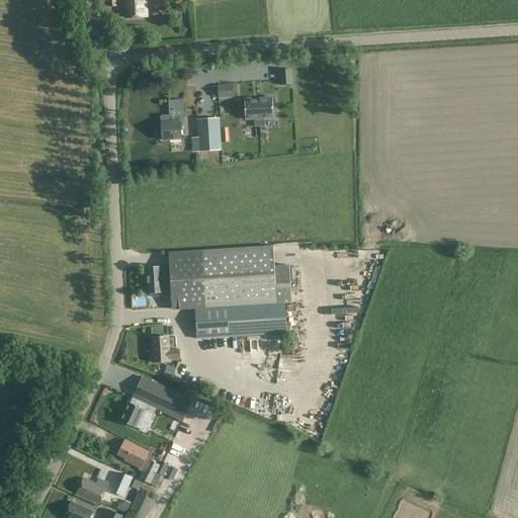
[(146,0),(124,0),(125,18),(148,17),(146,0)]
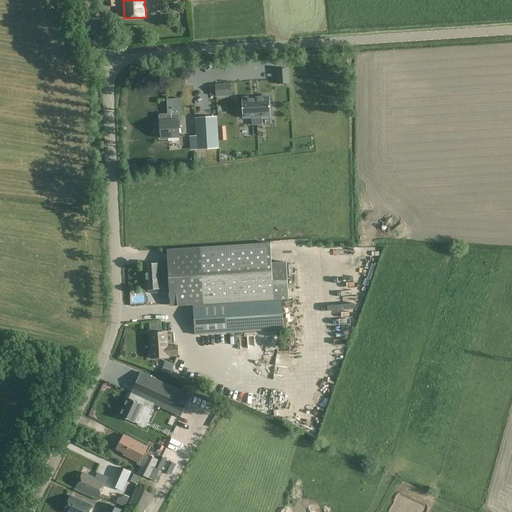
[(277,84),(290,83),(289,69),(276,70),(277,84)]
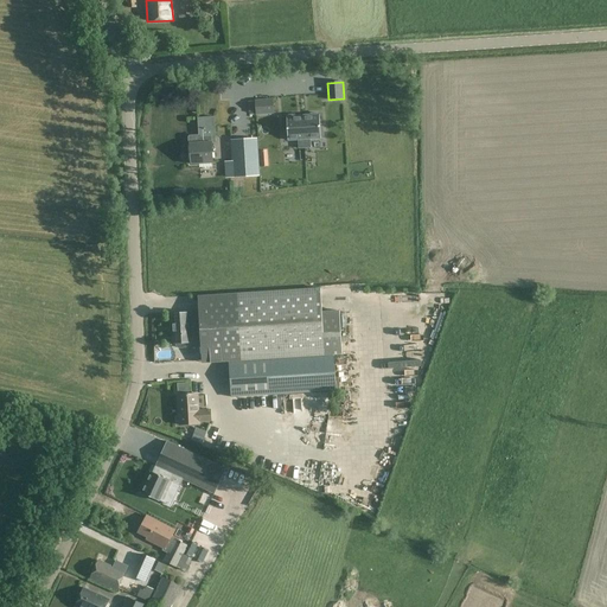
[(274,101),(257,102),(257,116),(275,115),(274,101)]
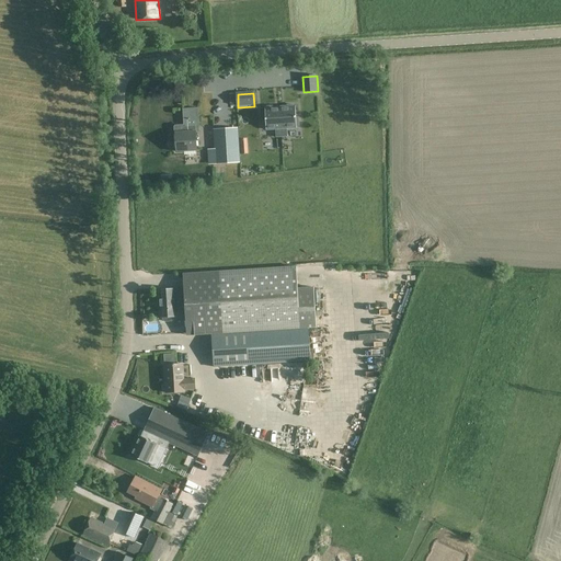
[(281,107),(282,129),(298,128),(296,106),(281,107)]
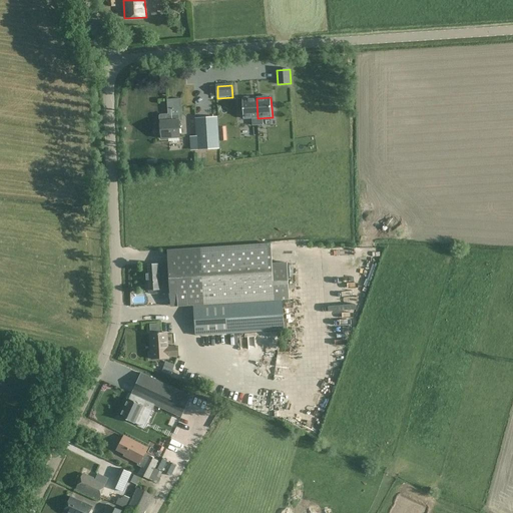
[(258,118),(257,98),(241,99),(243,119),(258,118)]
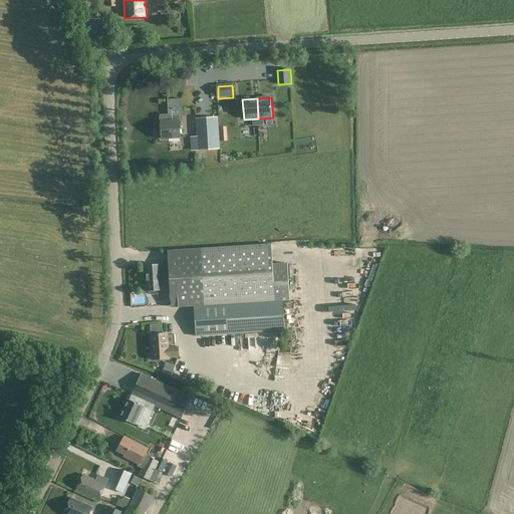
[(183,121),(182,99),(168,99),(169,115),(161,116),(160,116),(161,122),(162,139),(181,138),(180,121),(183,121)]
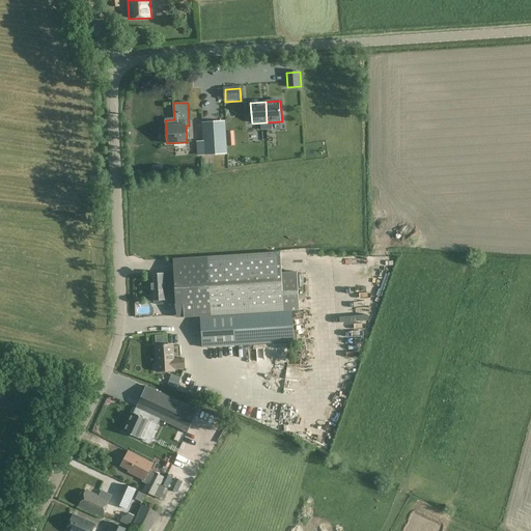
[(205,155),(226,152),(224,122),(203,123),(204,142),(205,155)]
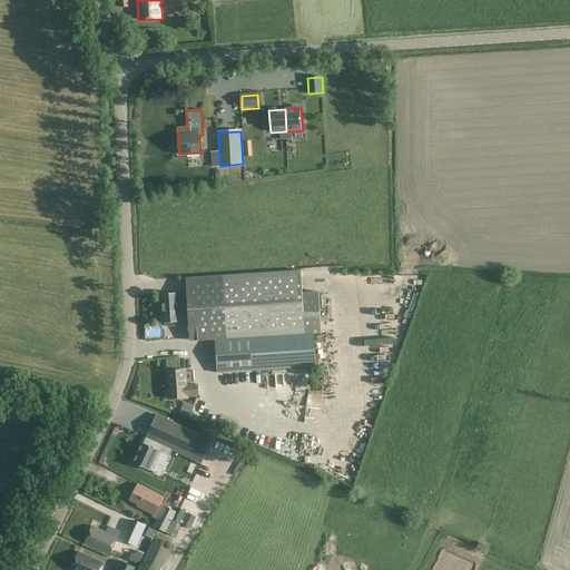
[(188,278),(189,294),(163,295),(164,315),(163,316),(163,321),(165,322),(165,323),(166,323),(166,326),(168,327),(176,327),(177,325),(177,323),(196,322),(197,341),(215,340),(217,373),(315,366),(313,333),(322,333),(320,294),(304,295),(303,273),(188,278)]
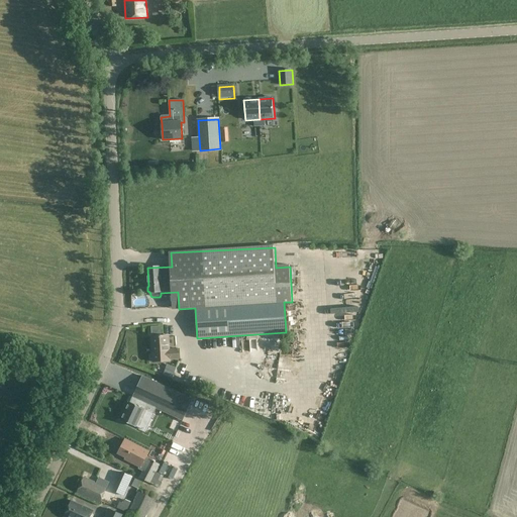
[(132,297),(132,304),(148,304),(147,296),(132,297)]
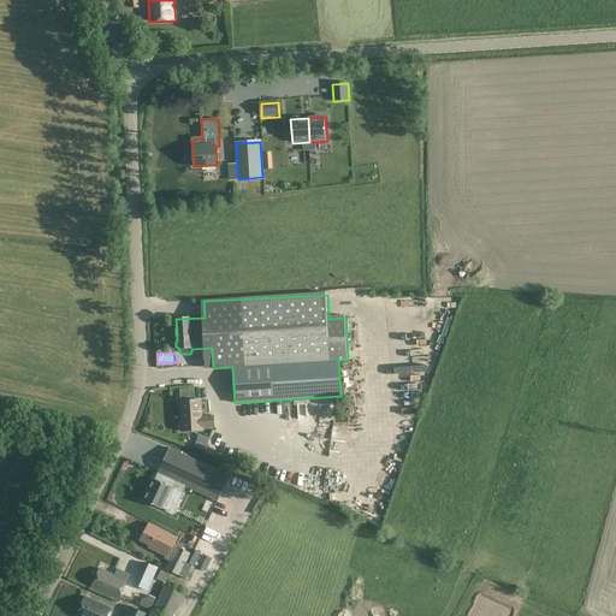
[(92,401),(93,394),(76,391),(75,398),(92,401)]
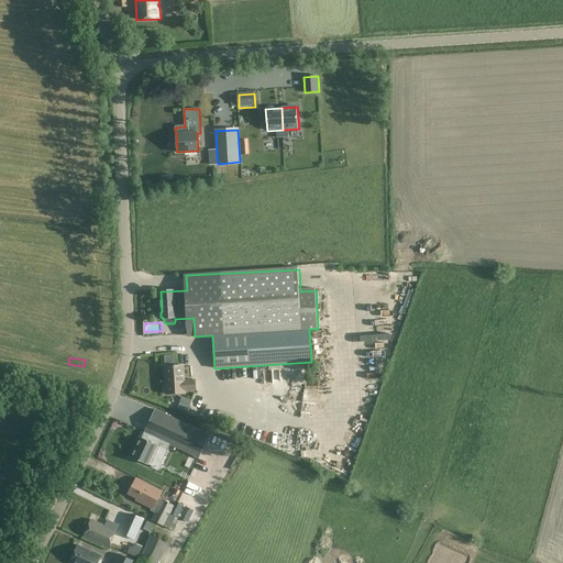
[(165,367),(166,378),(167,378),(167,385),(166,385),(166,386),(164,386),(163,388),(163,394),(165,396),(167,395),(167,397),(186,396),(186,392),(196,390),(196,381),(185,381),(184,366),(165,367)]
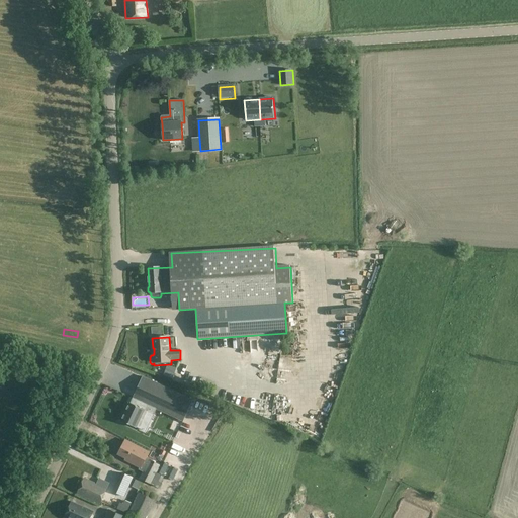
[(172,379),(176,368),(167,364),(164,375),(172,379)]
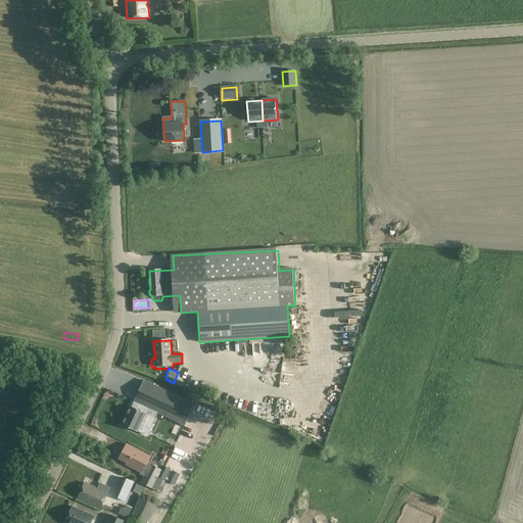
[(275,387),(277,380),(266,377),(264,384),(275,387)]
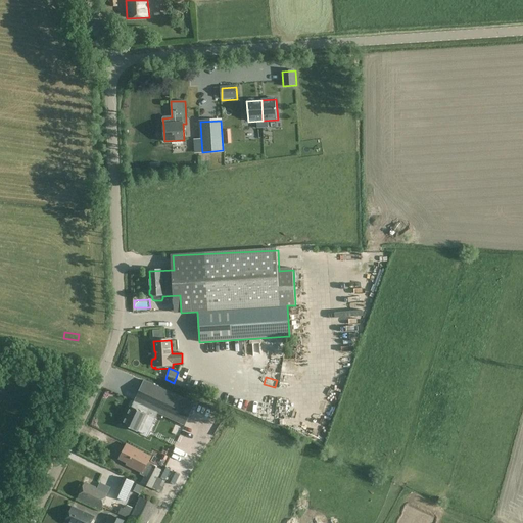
[(145,414),(148,416),(155,419),(157,414),(185,426),(196,403),(144,380),(132,408),(145,414)]
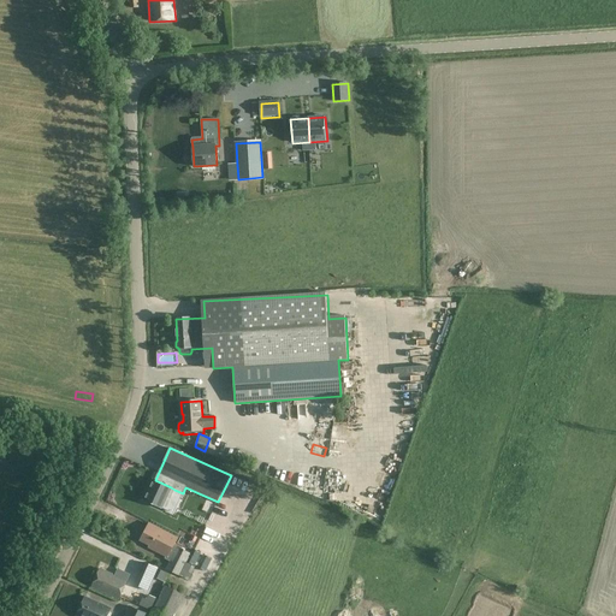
[(171,487),(155,480),(154,479),(144,501),(170,513),(175,502),(170,499),(175,490),(171,487)]
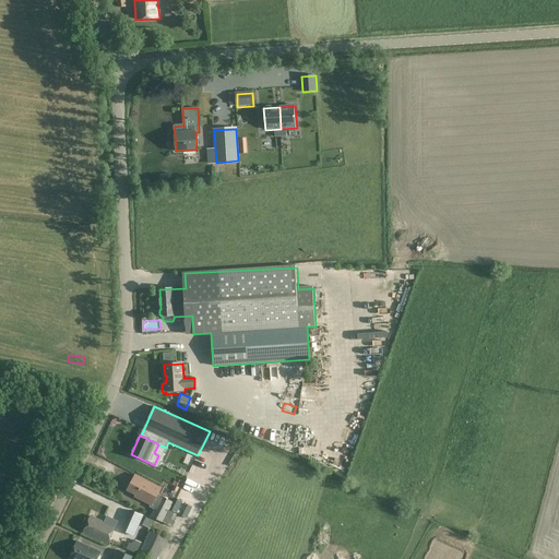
[(154,504),(162,489),(138,478),(130,494),(154,504)]
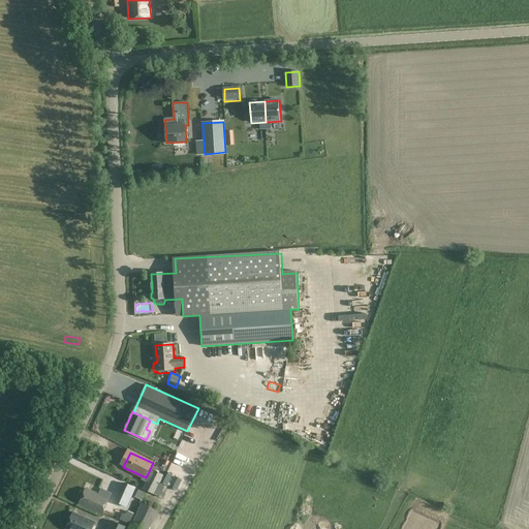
[(161,499),(165,491),(180,465),(160,455),(143,489),(161,499)]
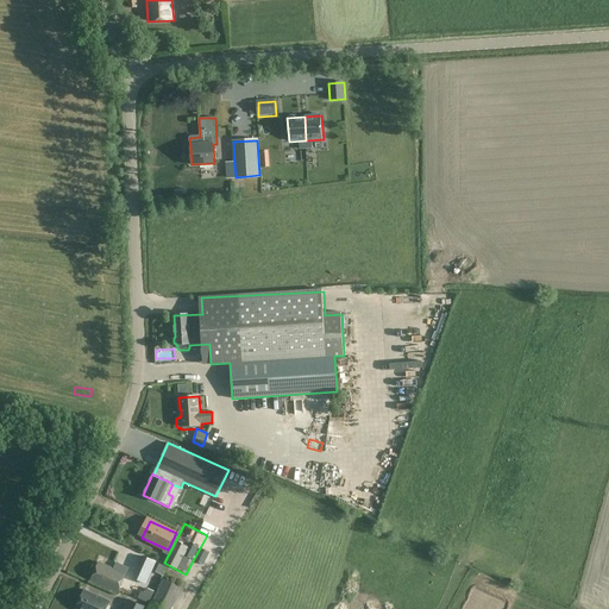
[(163,565),(144,557),(131,583),(144,589),(152,573),(157,577),(163,565)]
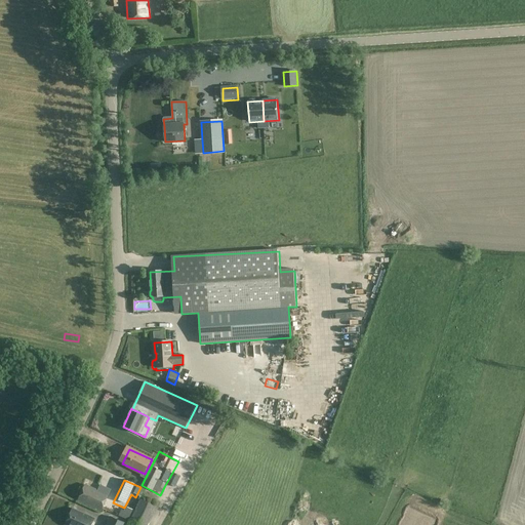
[(98,490),(85,485),(78,501),(102,512),(111,490),(101,486),(98,490)]
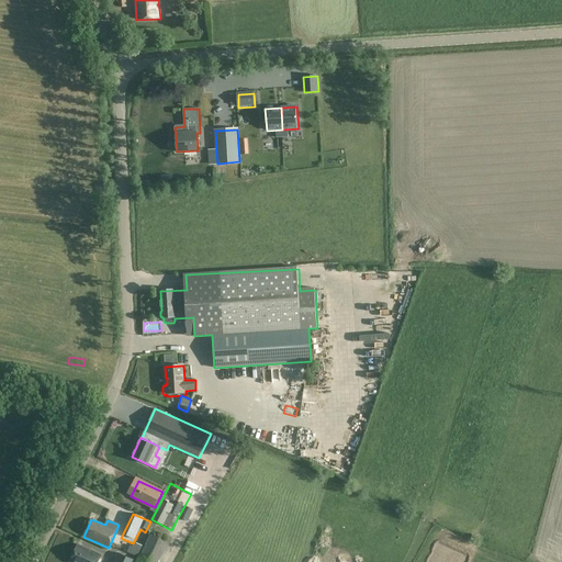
[(158,561),(168,542),(150,535),(137,561),(158,561)]
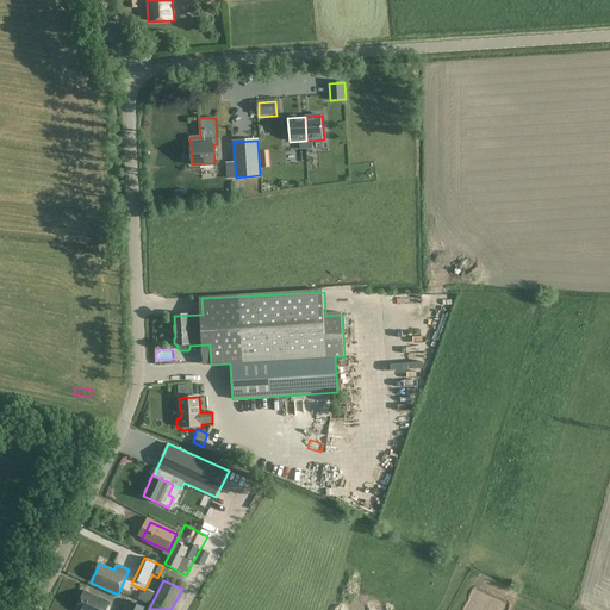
[(106,609),(110,603),(83,591),(75,609),(106,609)]
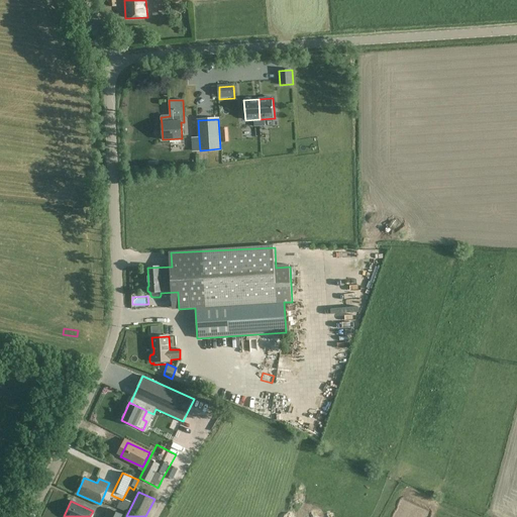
[(107,508),(103,516),(120,516),(122,515),(107,508)]
